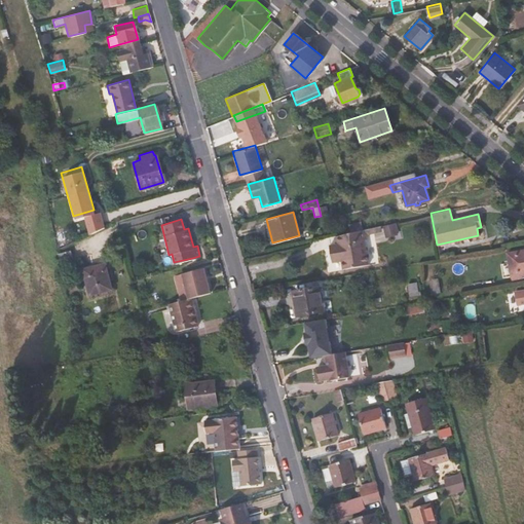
[(364,263),(358,237),(361,237),(359,229),(348,231),(331,236),(333,244),(325,246),(329,261),(337,259),(339,268),(364,263)]
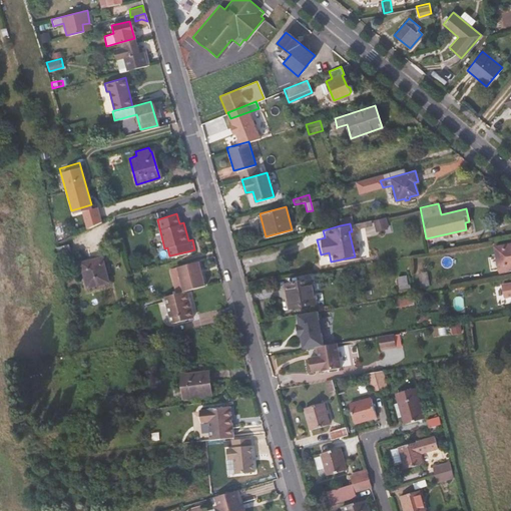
[(510,267),(510,241),(494,245),(498,270),(510,267)]
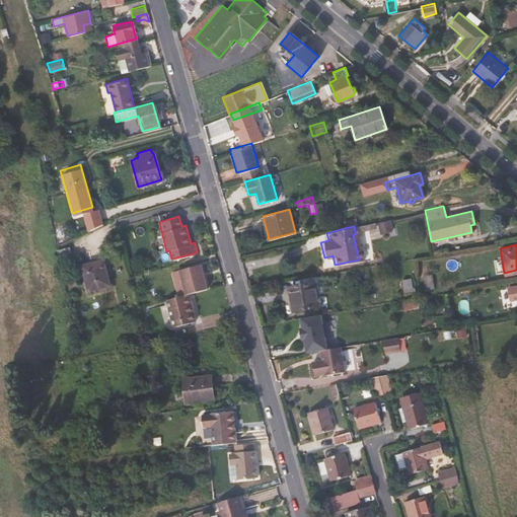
[(108,285),(102,260),(80,265),(87,290),(108,285)]
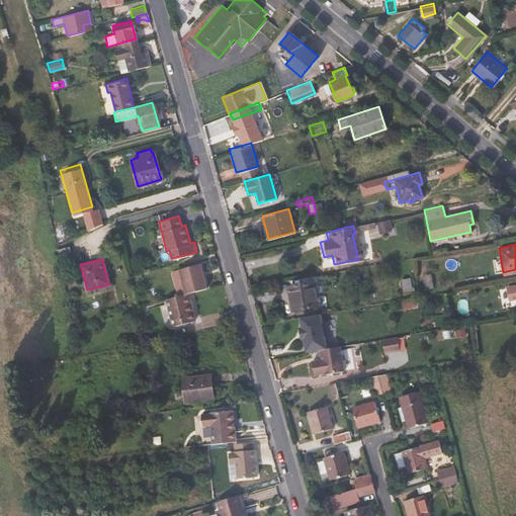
[(162,276),(174,274),(179,294),(186,293),(206,288),(203,277),(201,278),(199,272),(202,272),(200,263),(161,273),(162,276)]
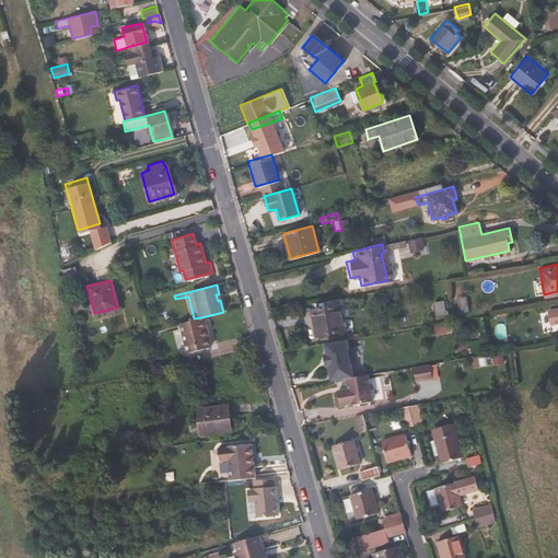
[(444,313),(442,298),(432,299),(436,314),(444,313)]
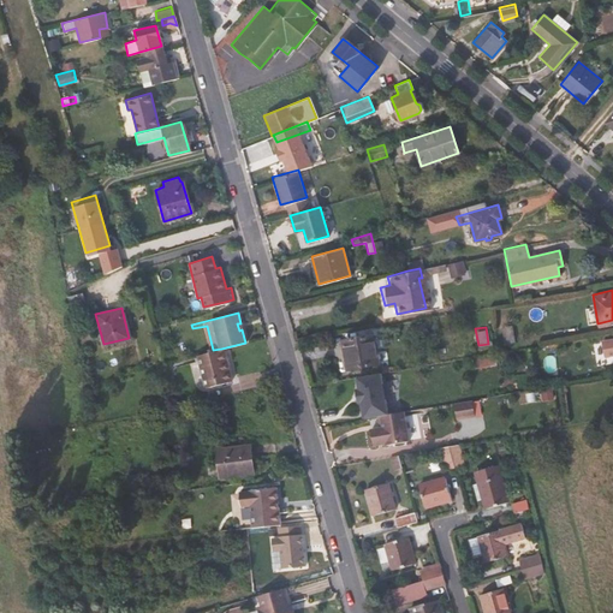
[(378,364),(373,334),(341,340),(346,369),(378,364)]
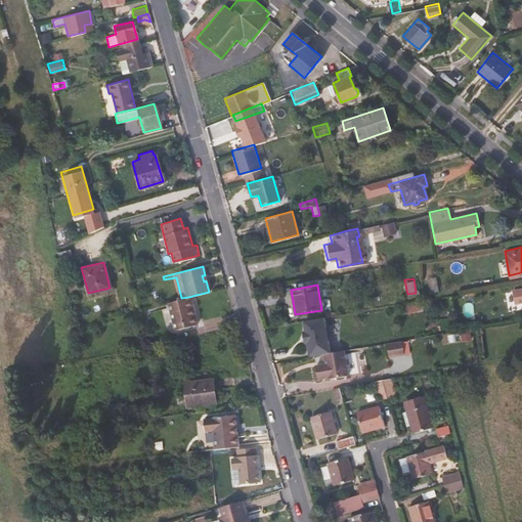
[(196,324),(188,297),(181,298),(167,302),(174,331),(196,324)]
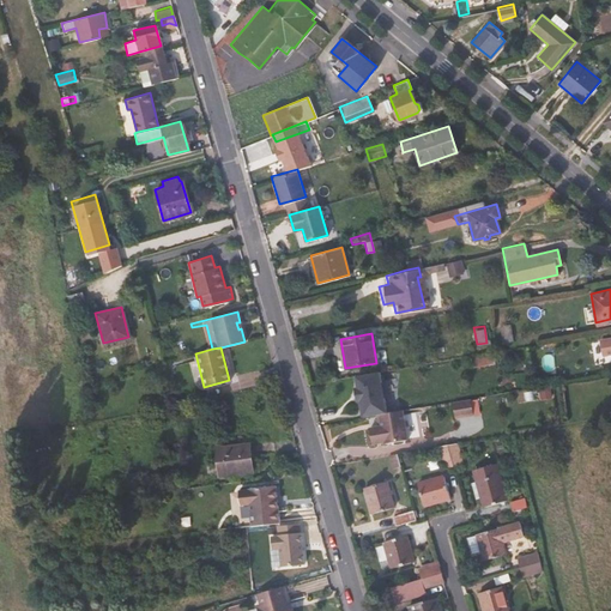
[(492,363),(491,355),(472,357),(473,367),(492,363)]
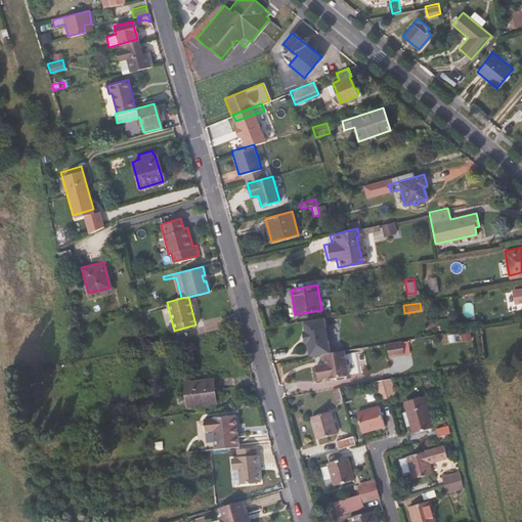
[(329,348),(327,338),(329,335),(328,328),(324,325),(323,316),(303,320),(304,331),(303,331),(305,342),(306,341),(308,351),(329,348)]
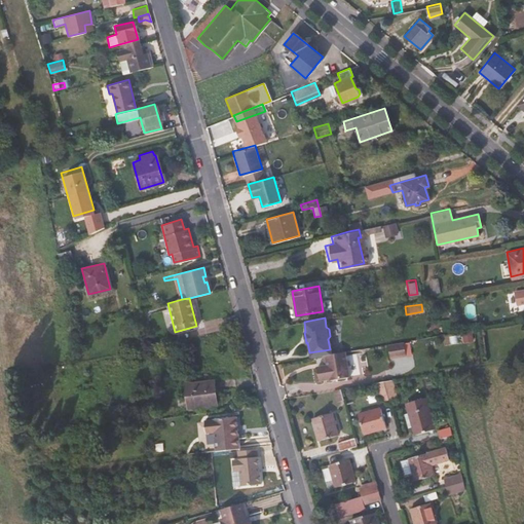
[(404,354),(402,341),(386,344),(389,358),(404,354)]
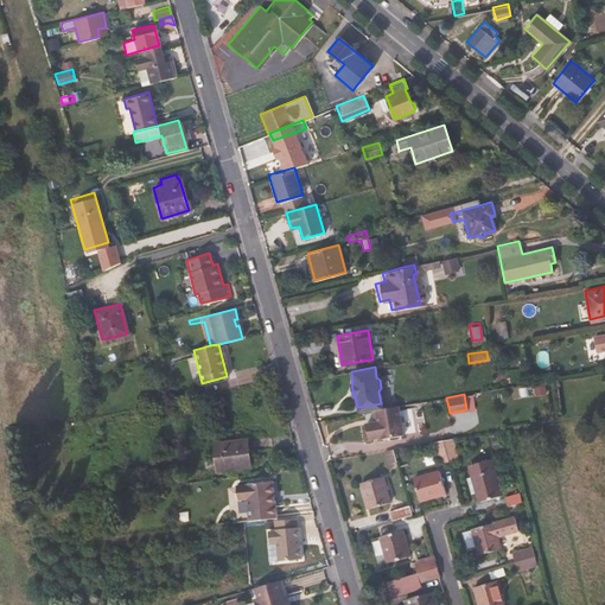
[(371,409),(374,421),(364,422),(367,439),(379,437),(379,438),(402,434),(396,405),(371,409)]
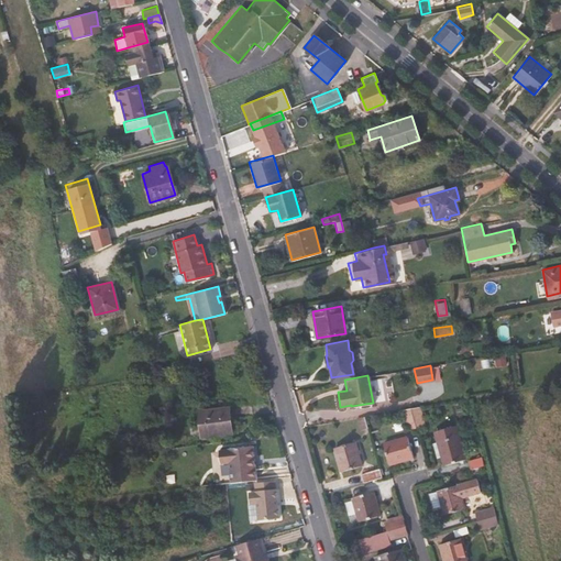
[(424,425),(418,406),(410,408),(416,428),(424,425)]
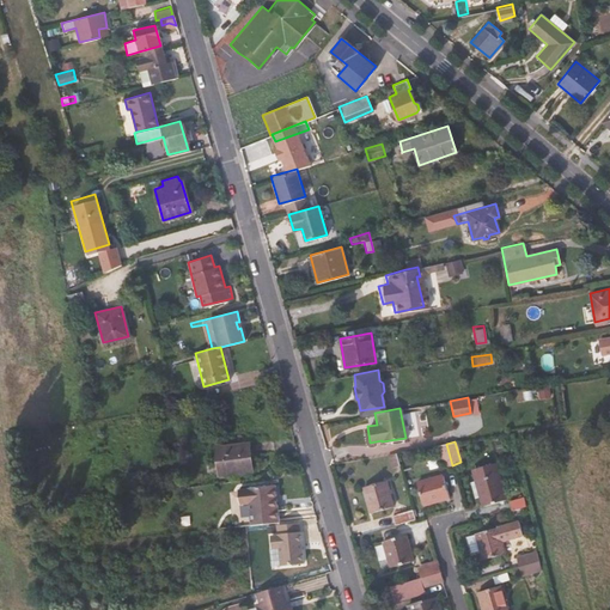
[(251,470),(248,443),(214,446),(218,475),(251,470)]
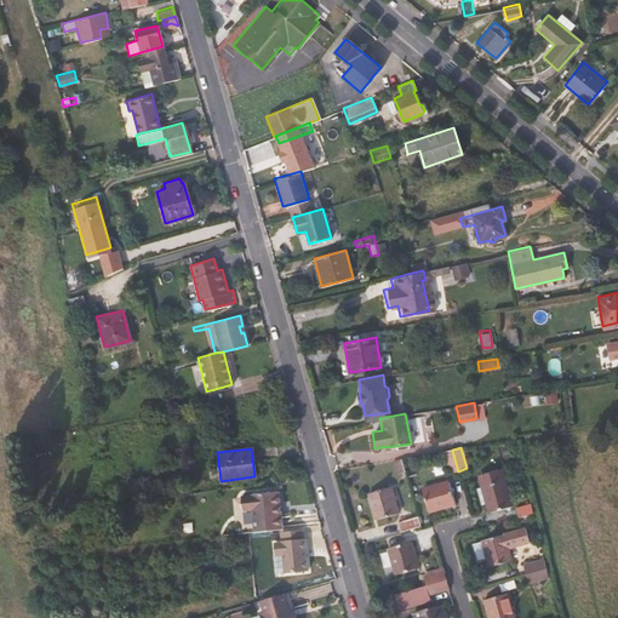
[(458,471),(452,450),(442,451),(448,473),(458,471)]
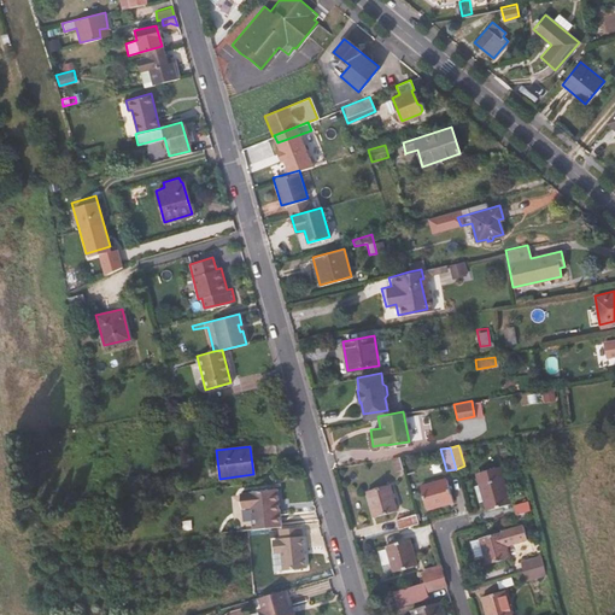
[(509,504),(498,467),(475,473),(486,510),(509,504)]
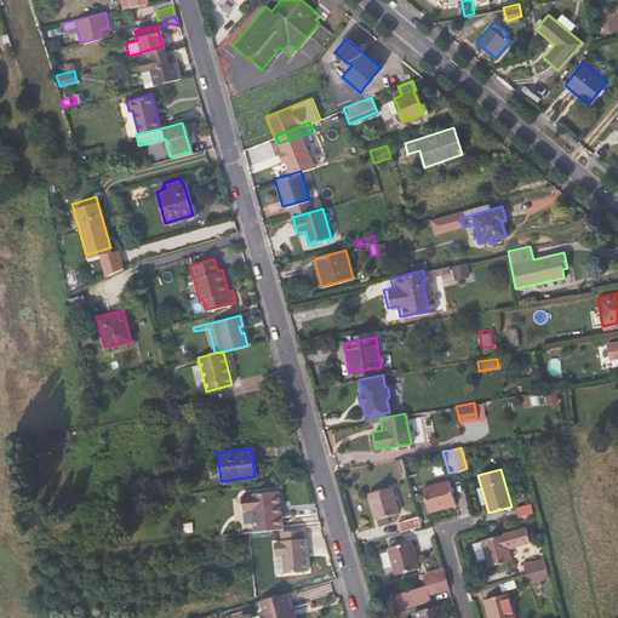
[(453,503),(447,484),(421,491),(427,511),(453,503)]
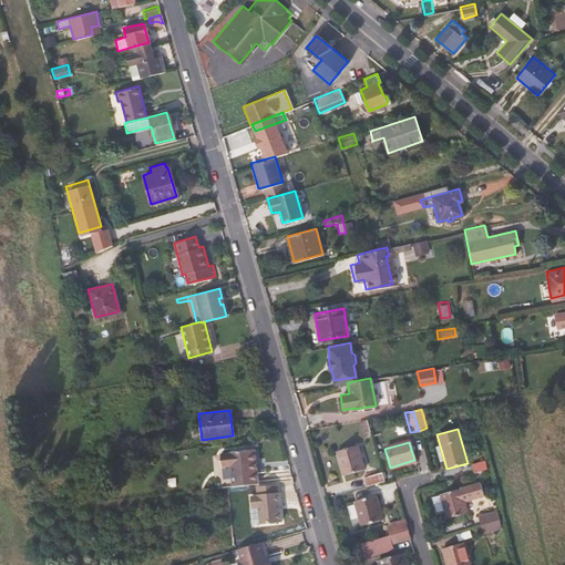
[(362,468),(356,444),(336,451),(342,474),(362,468)]
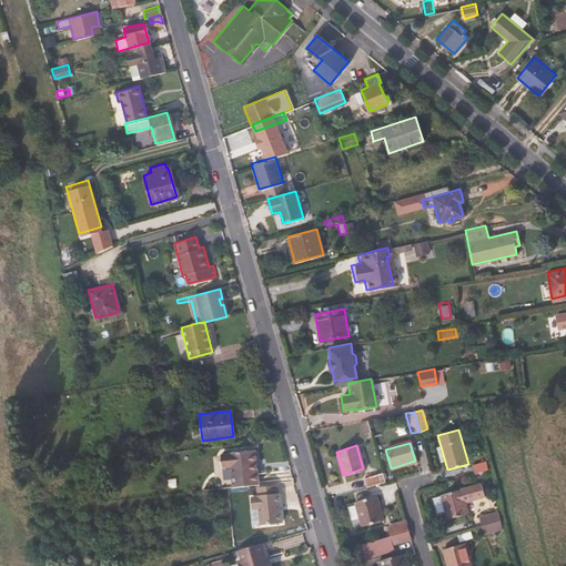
[(256,483),(253,450),(221,453),(222,467),(230,466),(231,485),(256,483)]
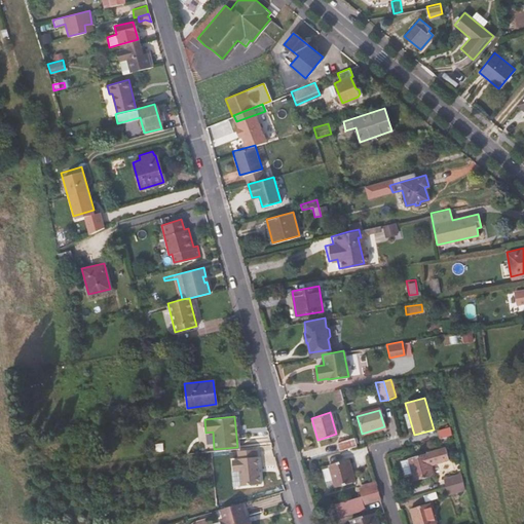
[(354,446),(351,437),(336,442),(338,450),(354,446)]
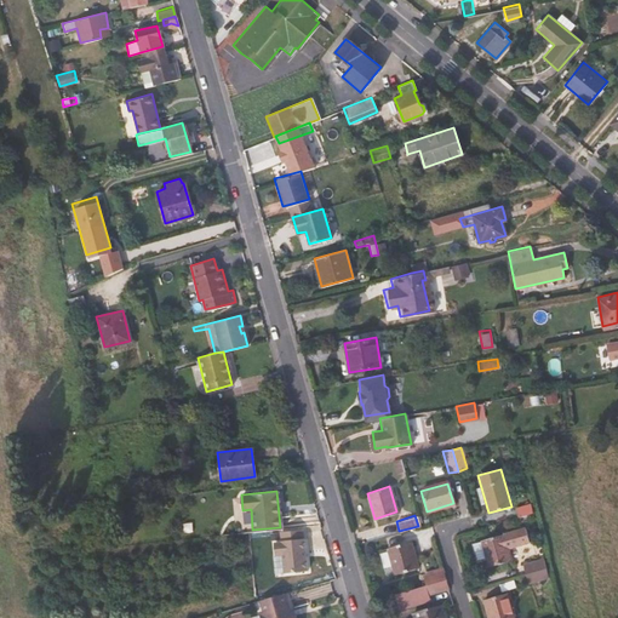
[(281,554),(281,570),(304,570),(303,527),(280,528),(280,538),(273,539),(273,554),(281,554)]
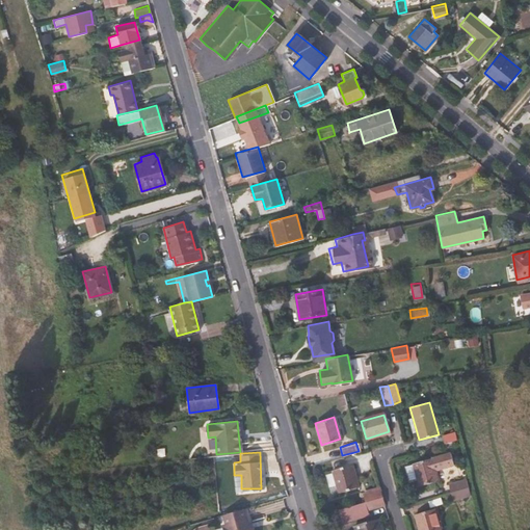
[(435,471),(452,466),(448,452),(422,460),(413,464),(419,486),(439,480),(435,471)]
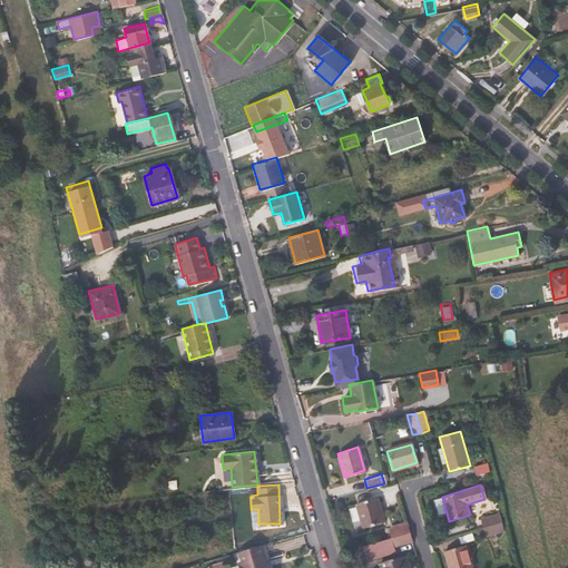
[(383,521),(376,497),(355,503),(362,527),(383,521)]
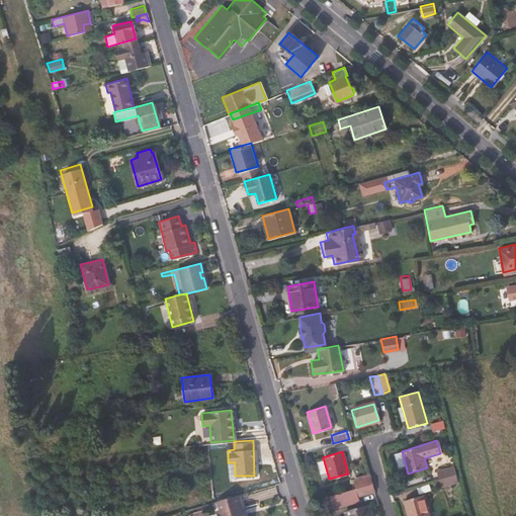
[(455,475),(453,466),(436,471),(438,480),(455,475)]
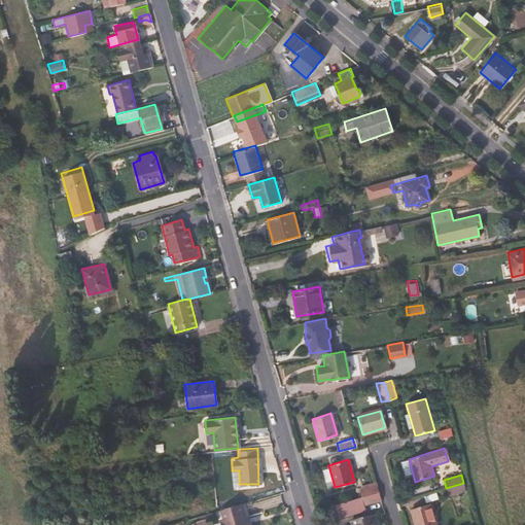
[(465,490),(463,483),(446,488),(448,495),(465,490)]
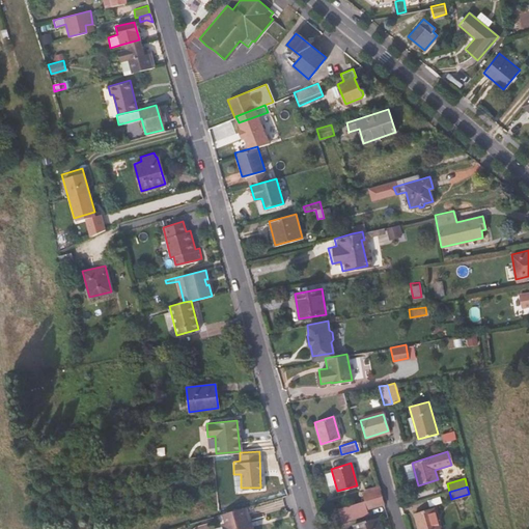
[(381,496),(379,488),(361,493),(363,501),(381,496)]
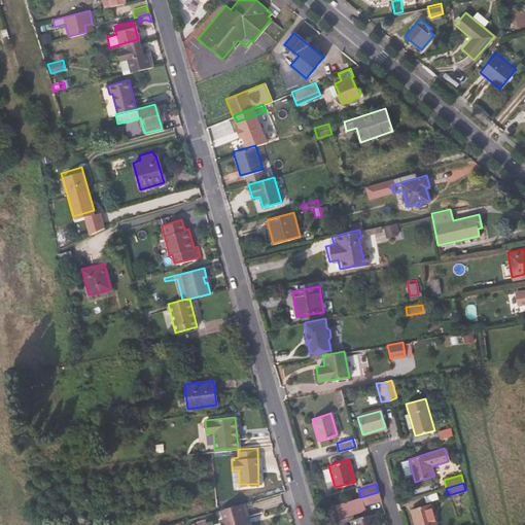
[(380,499),(378,492),(360,497),(362,504),(380,499)]
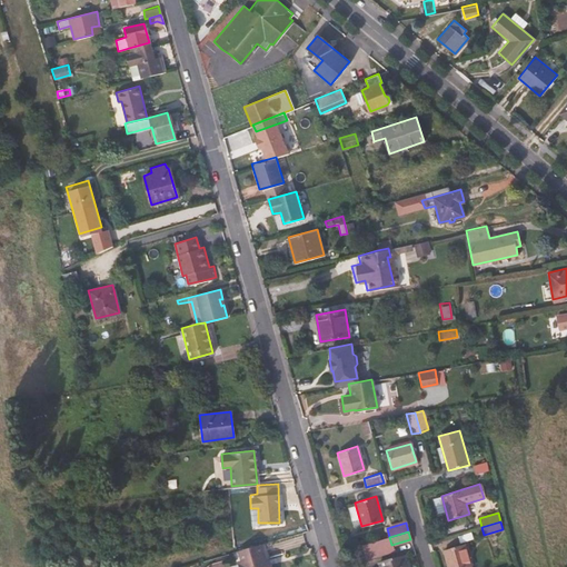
[(272,566),(266,541),(261,541),(240,548),(241,554),(235,556),(236,564),(229,566),(272,566)]
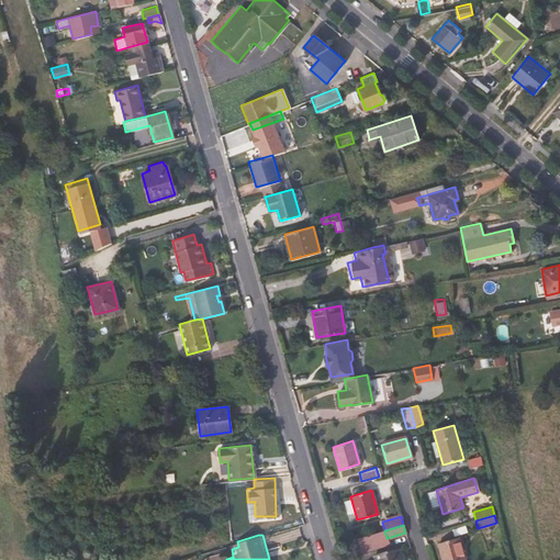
[(465,559),(458,538),(437,544),(443,559),(465,559)]
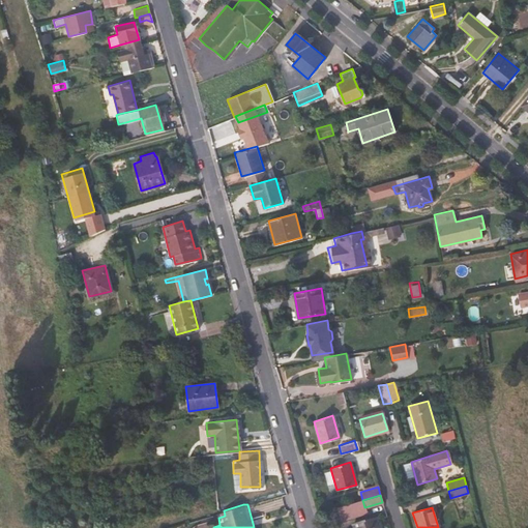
[(379,527),(376,516),(354,522),(356,527),(379,527)]
